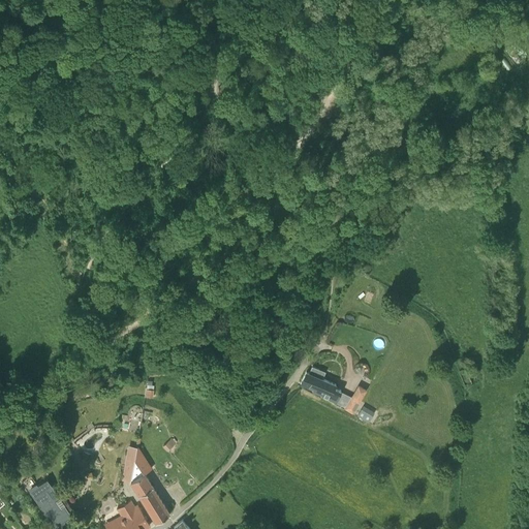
[(328,381),(306,372),(301,383),(309,386),(309,387),(313,389),(312,391),(321,395),(320,396),(336,403),(341,390),(336,387),(337,383),(329,380),(328,381)]
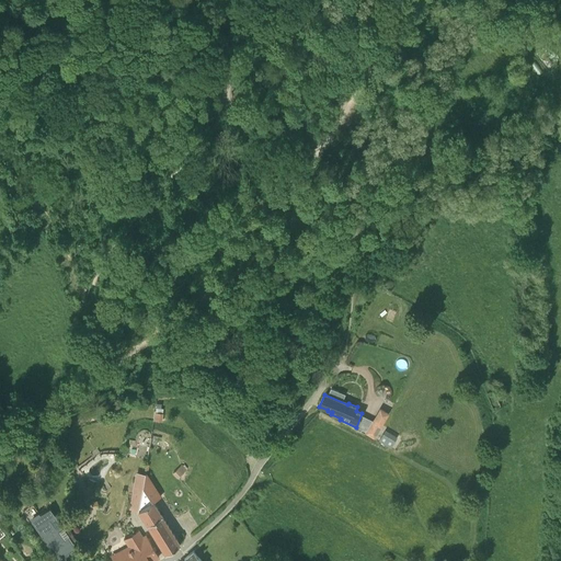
[(379,409),(365,433),(375,438),(389,413),(379,409)]
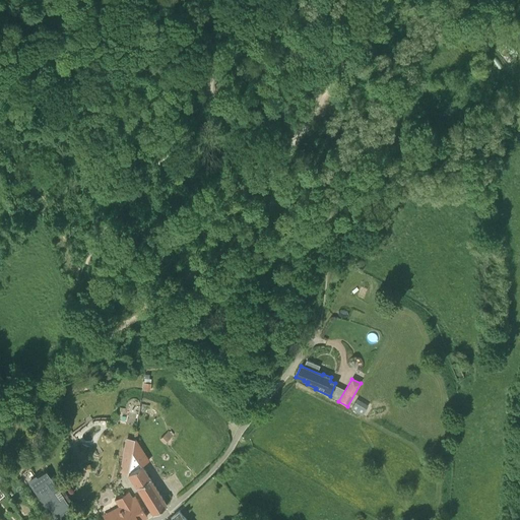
[(364,413),(370,403),(359,397),(352,407),(364,413)]
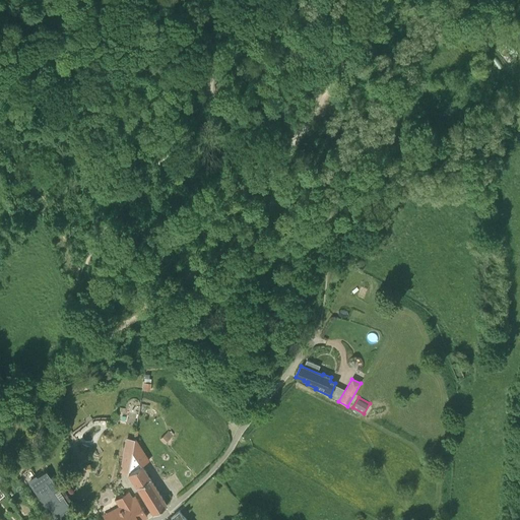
[(129,403),(128,412),(138,413),(138,404),(129,403)]
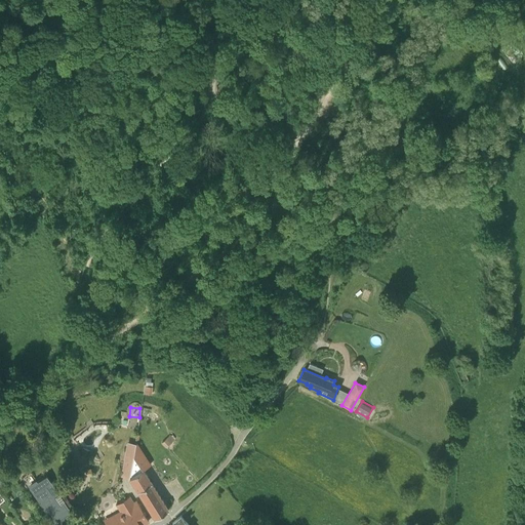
[(167,437),(161,443),(165,448),(172,441),(167,437)]
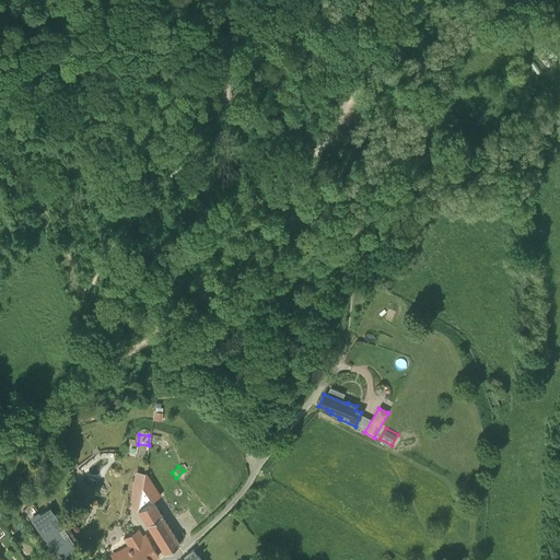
[(144,473),(143,482),(138,510),(152,501),(161,496),(146,473),(144,473)]
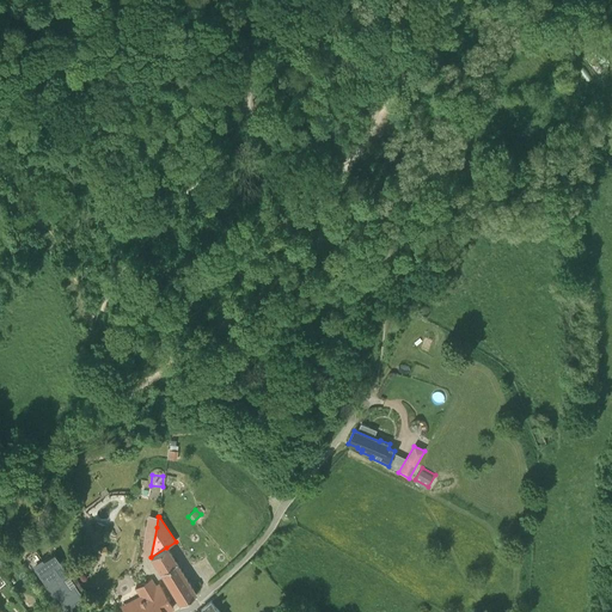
[(147,526),(141,555),(151,557),(157,527),(148,526),(147,526)]
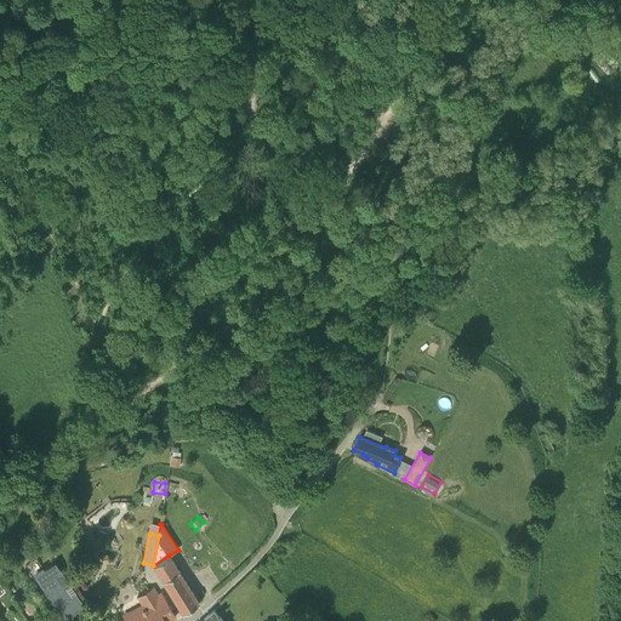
[(180,570),(169,556),(153,565),(163,580),(180,570)]
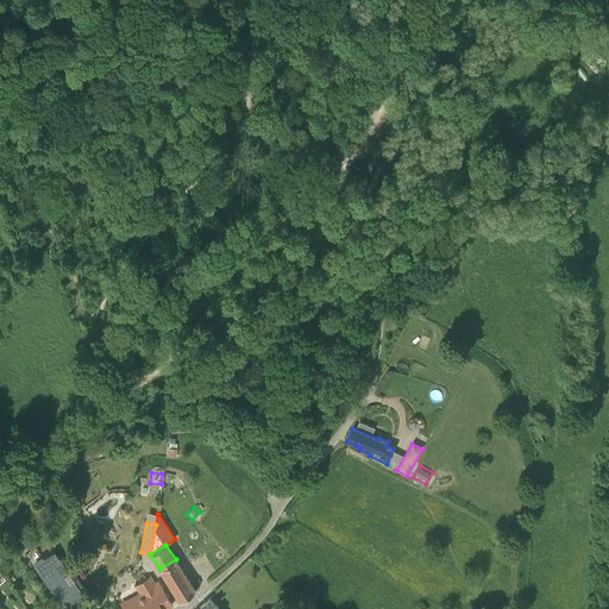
[(75,582),(69,585),(63,576),(68,572),(54,551),(35,565),(39,573),(49,588),(54,584),(67,604),(83,594),(75,582)]
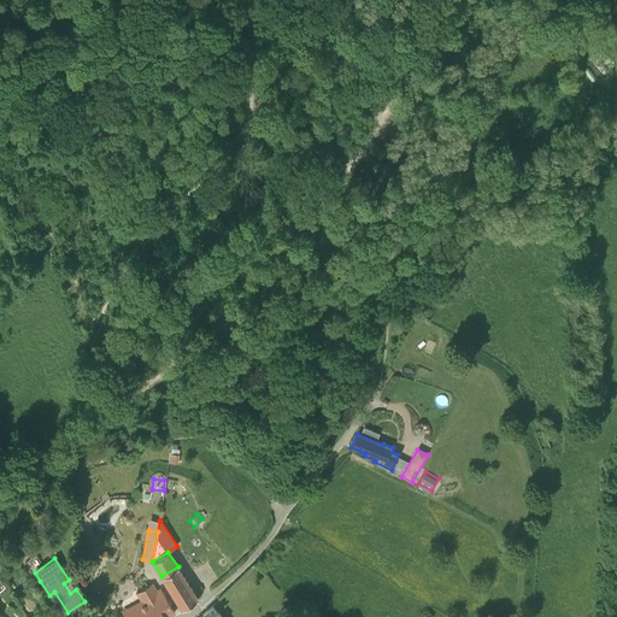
[(162,576),(175,597),(191,587),(178,566),(162,576)]
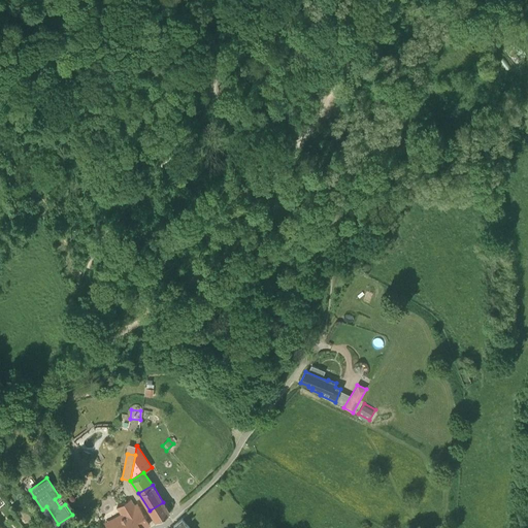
[(163,502),(150,510),(156,520),(169,512),(163,502)]
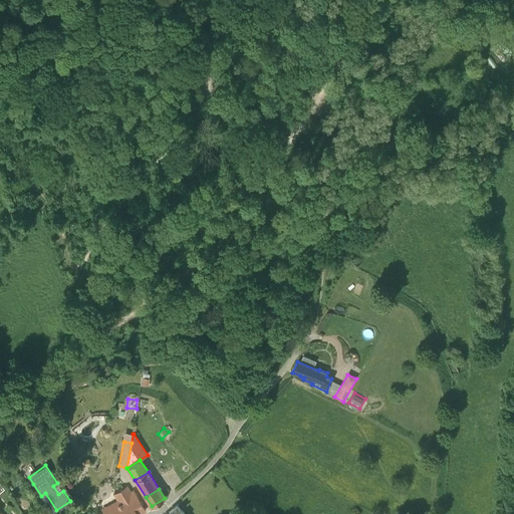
[(139,513),(146,510),(139,498),(131,503),(125,494),(118,498),(112,501),(114,506),(104,512),(104,513),(139,513)]
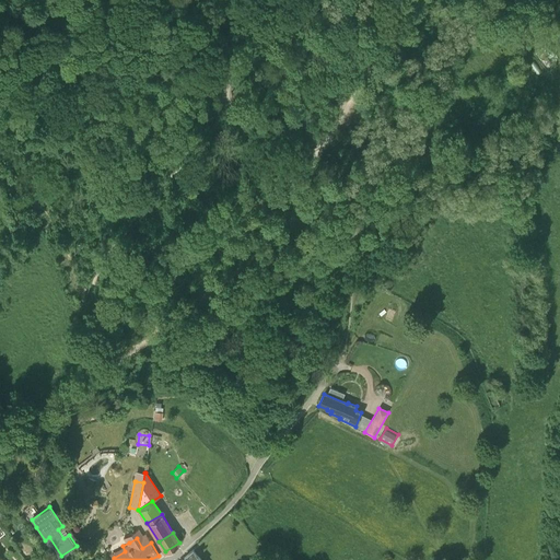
[(201,559),(193,550),(181,559),(201,559)]
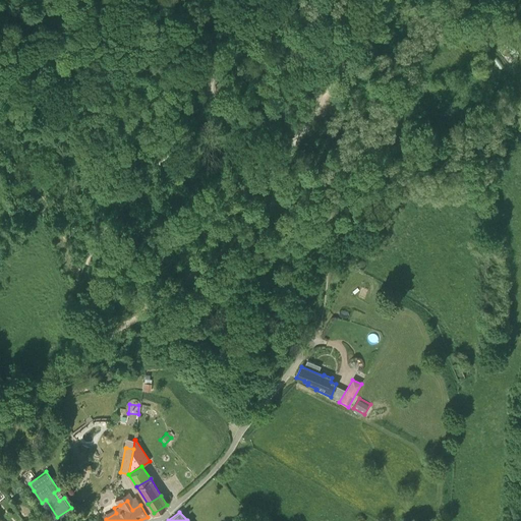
All buildings are outlined.
